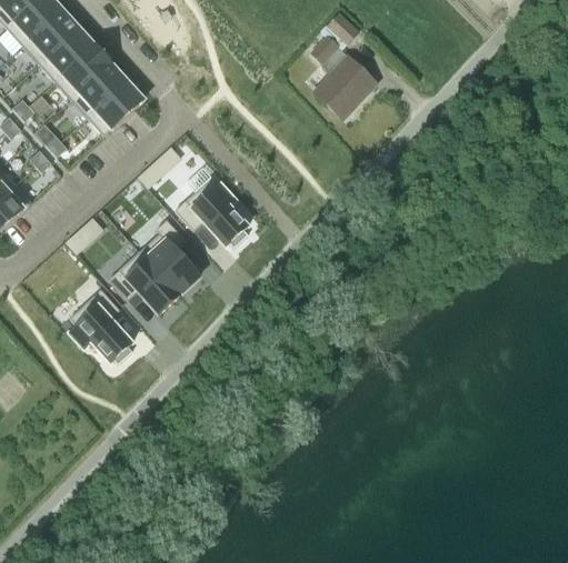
[(0,0),(0,20),(7,28),(37,0),(0,0)]
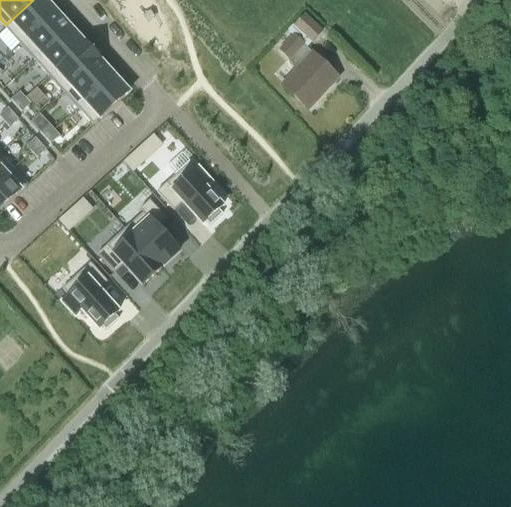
[(33,0),(6,25),(20,41),(56,9),(47,0),(33,0)]
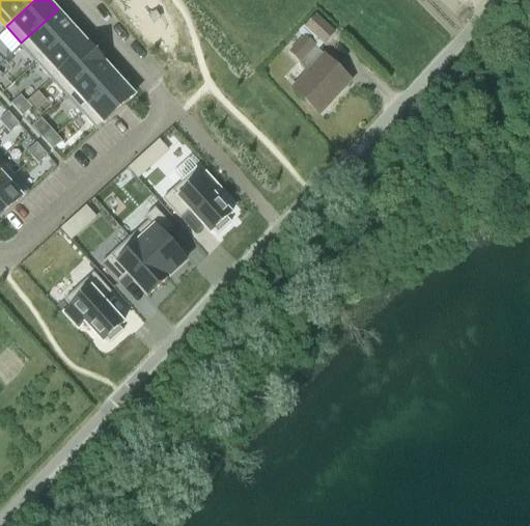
[(58,9),(21,43),(36,59),(73,26),(58,9)]
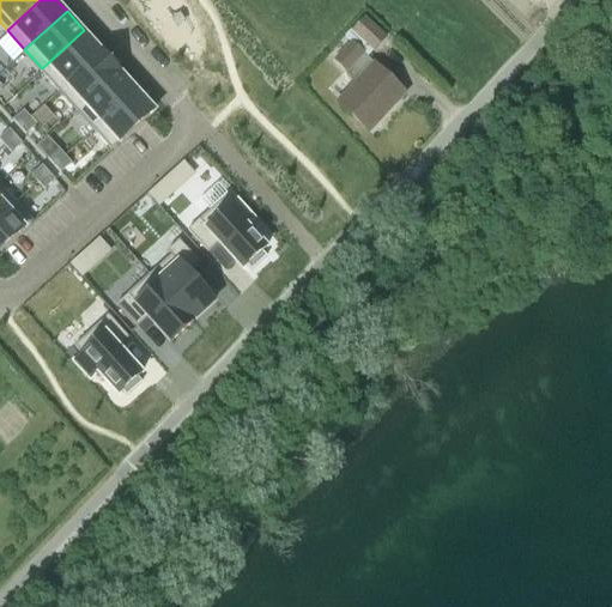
[(386,35),(364,14),(353,28),(374,47),(386,35)]
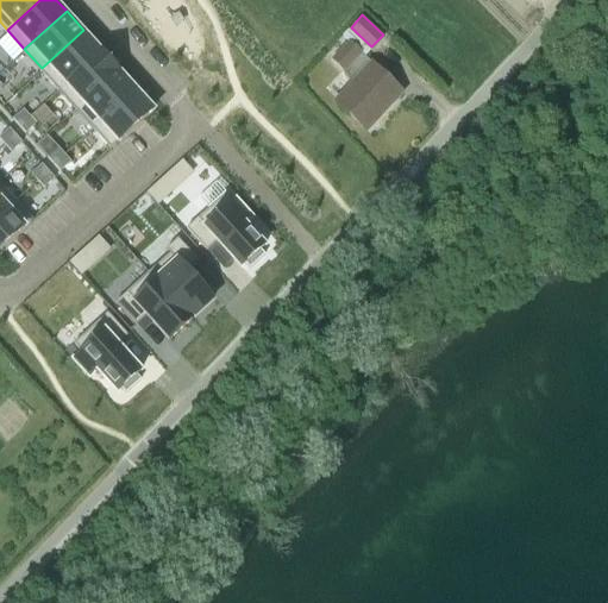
[(83,30),(42,68),(58,87),(101,49),(100,49),(83,30)]
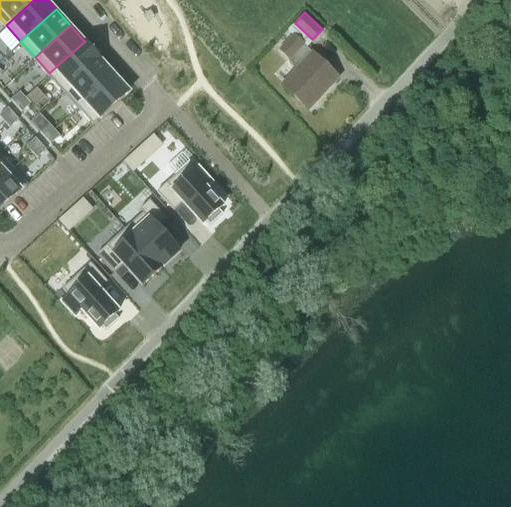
[(308,107),(339,75),(293,32),(280,47),(290,56),(289,58),(298,66),(282,82),(308,107)]
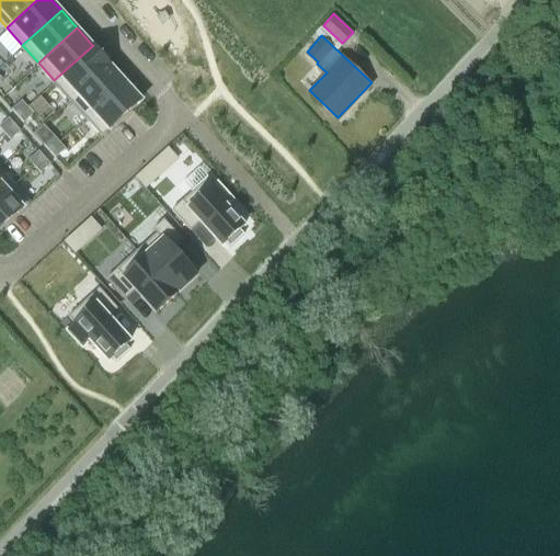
[(93,45),(54,80),(70,98),(109,63),(110,64),(111,63),(93,44),(92,45),(93,45)]
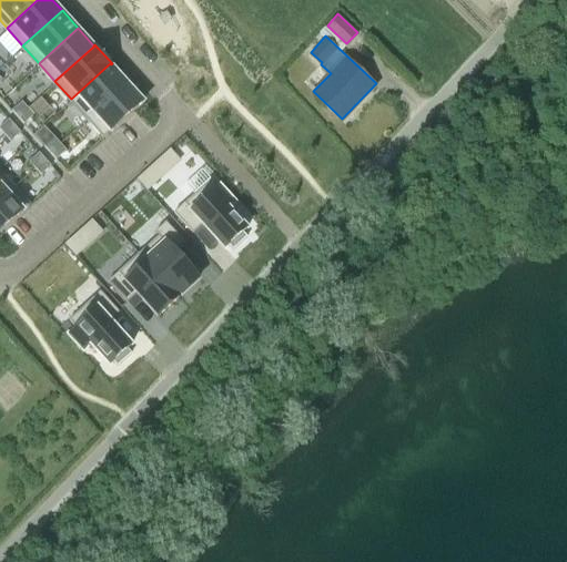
[(110,63),(71,99),(87,116),(127,81),(111,64),(110,63)]
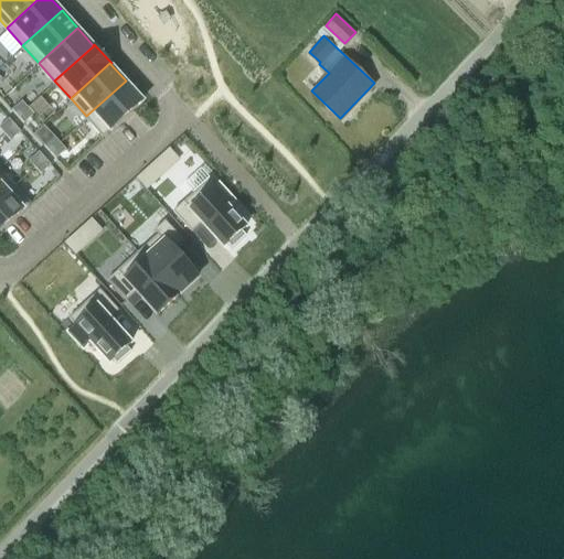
[(126,81),(86,116),(104,135),(142,99),(126,81)]
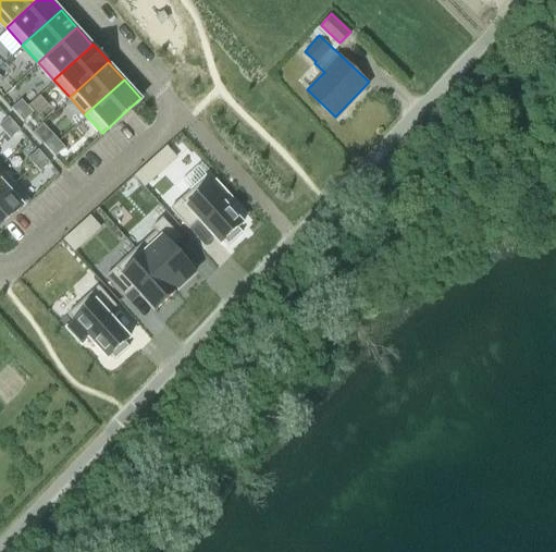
[(22,97),(12,106),(19,112),(28,103),(22,97)]
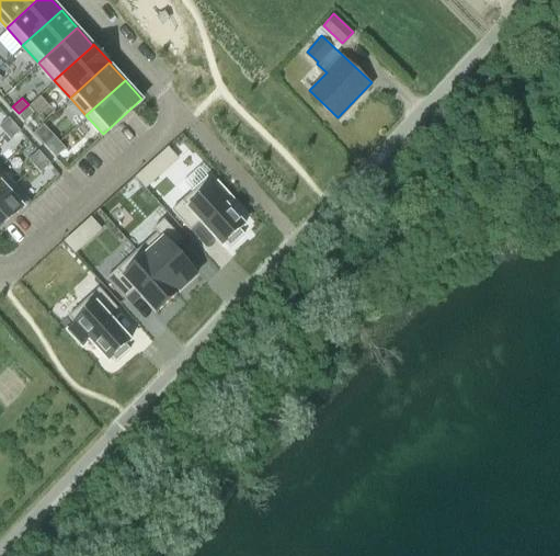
[(29,104),(19,113),(24,120),(34,111),(29,104)]
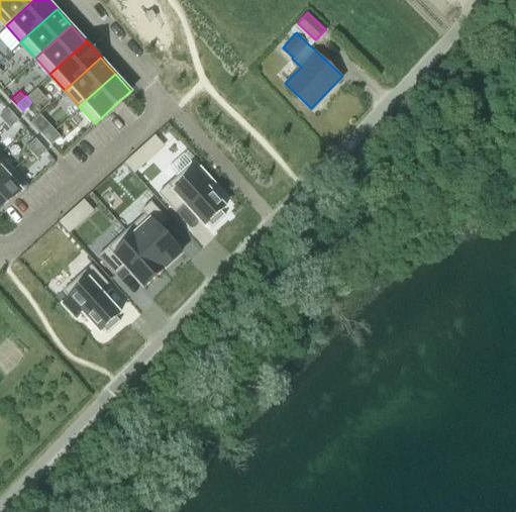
[(8,106),(0,113),(0,114),(5,120),(14,112),(8,106)]
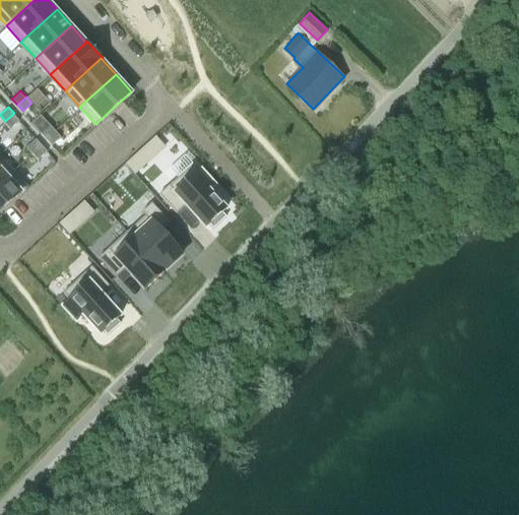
[(14,113),(5,121),(10,127),(19,119),(14,113)]
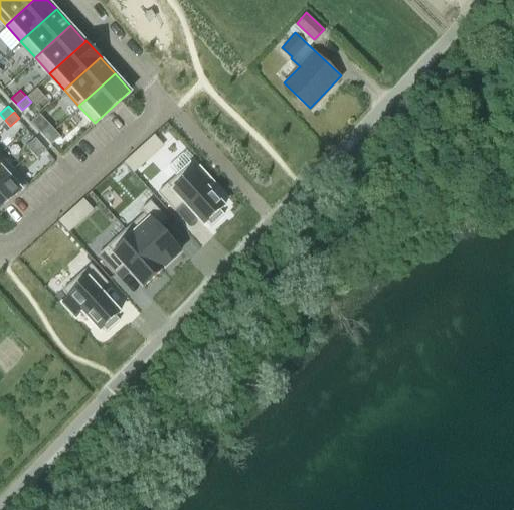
[(49,122),(40,130),(46,136),(55,128),(49,122)]
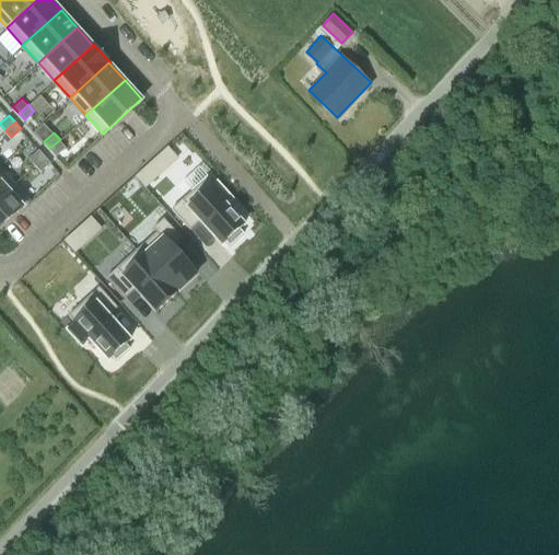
[(60,139),(50,148),(56,154),(66,146),(60,139)]
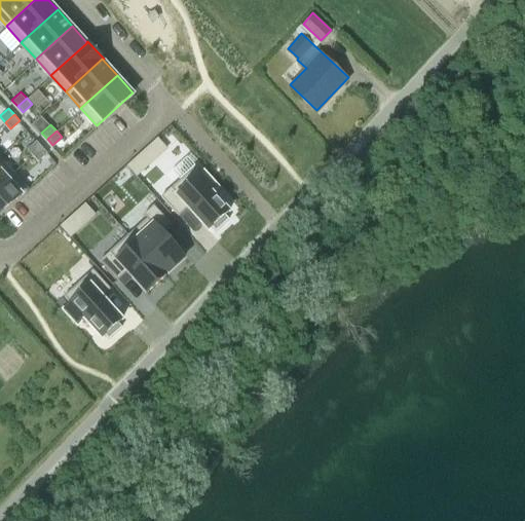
[(37,139),(28,147),(33,153),(42,145),(37,139)]
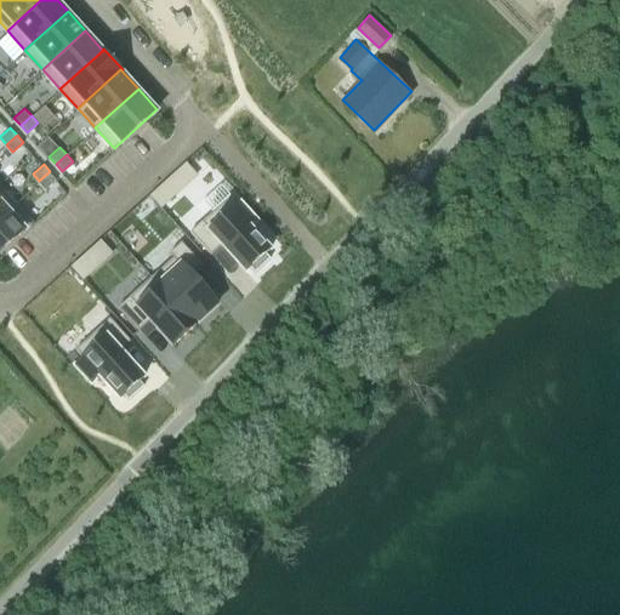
[(50,171),(39,181),(46,188),(57,178),(50,171)]
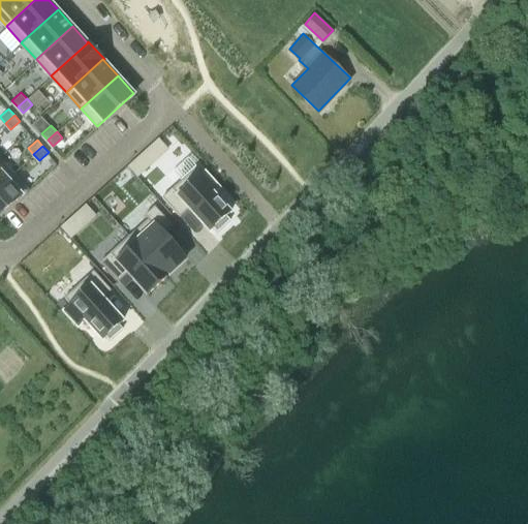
[(0,156),(0,155),(0,184),(14,172),(0,156)]
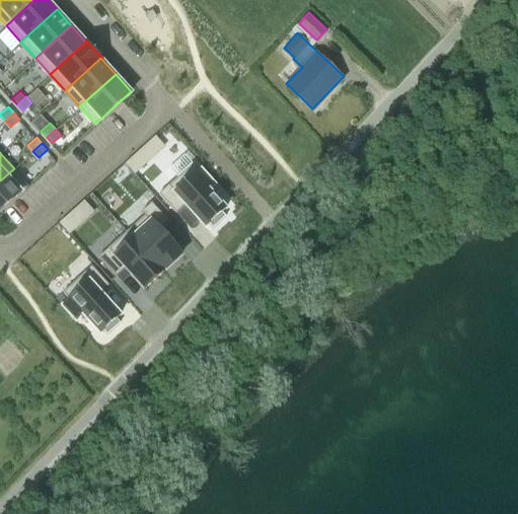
[(177,175),(159,192),(176,211),(186,203),(206,225),(210,221),(213,225),(226,214),(222,210),(226,207),(208,188),(214,181),(195,160),(194,161),(185,152),(169,166),(177,175)]
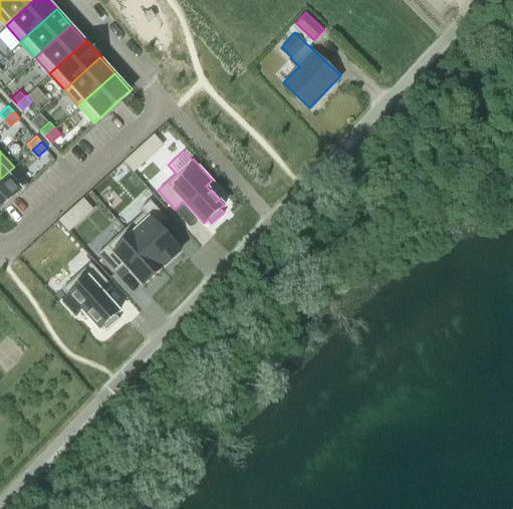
[(134,152),(124,160),(135,170),(143,163),(134,152)]
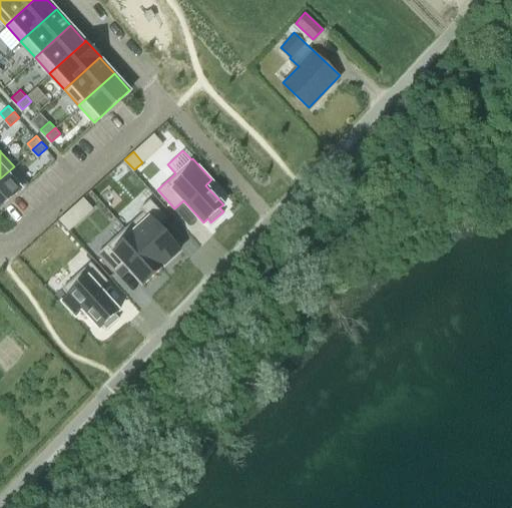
[(14,166),(0,178),(0,206),(28,181),(14,166)]
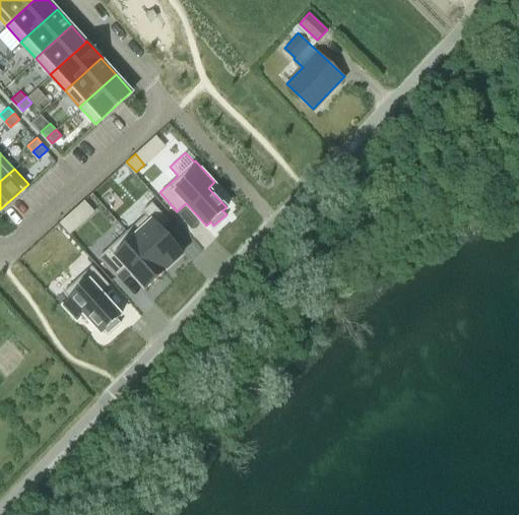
[(146,213),(127,230),(164,269),(165,268),(182,252),(160,229),(170,219),(152,201),(143,209),(146,213)]
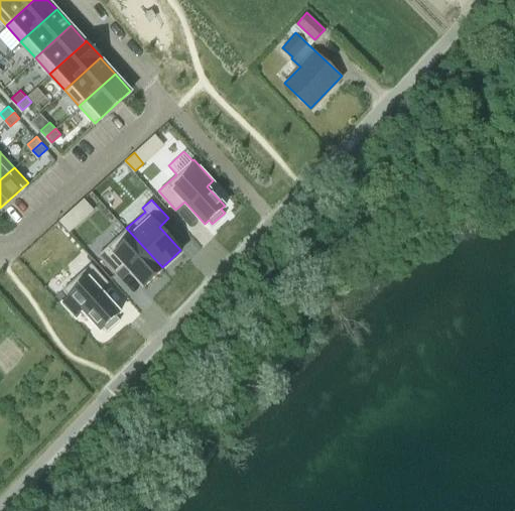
[(65,215),(59,220),(67,228),(70,231),(75,227),(65,215)]
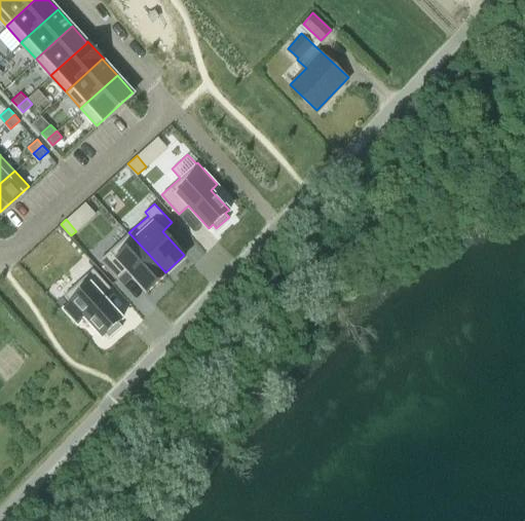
[(128,232),(101,258),(118,277),(127,269),(147,291),(166,272),(166,271),(165,272),(128,232)]
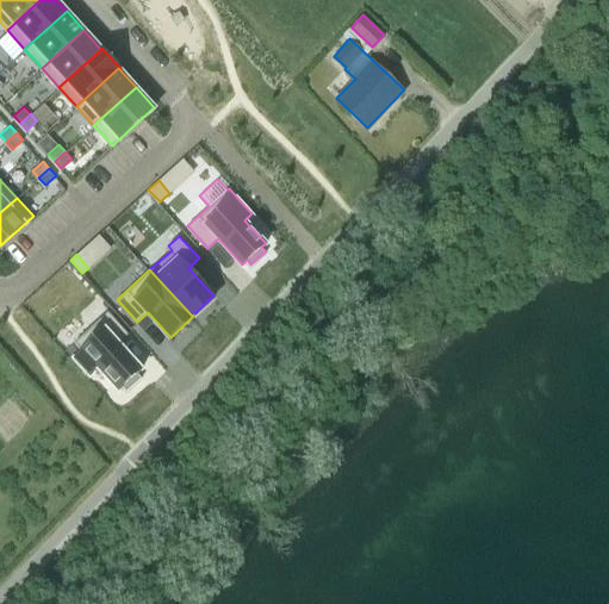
[(109,310),(74,341),(82,349),(75,355),(91,373),(98,366),(118,390),(123,385),(126,390),(142,377),(137,372),(142,368),(118,342),(129,332),(109,310)]
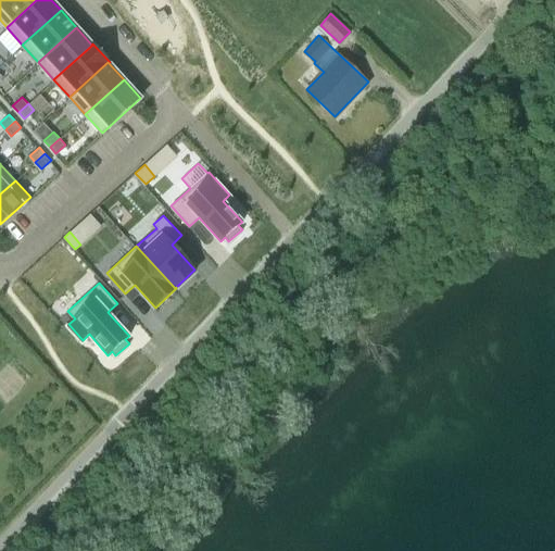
All buildings are outlined.
